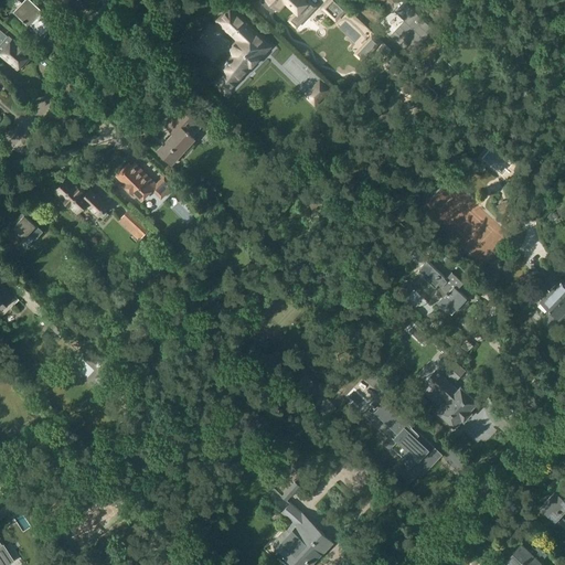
[(24,0),(19,6),(13,12),(20,19),(41,39),(42,39),(42,40),(43,39),(53,28),(53,27),(53,25),(41,16),(43,13),(43,12),(30,0),(24,0)]
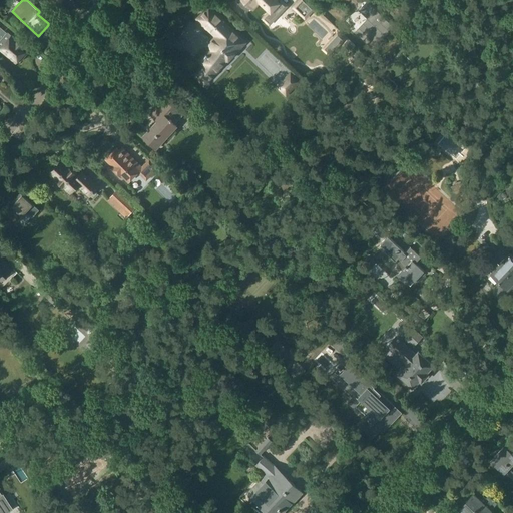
[(238,0),(237,1),(247,11),(250,8),(253,11),(261,4),(271,14),(282,3),(278,0),(238,0)]
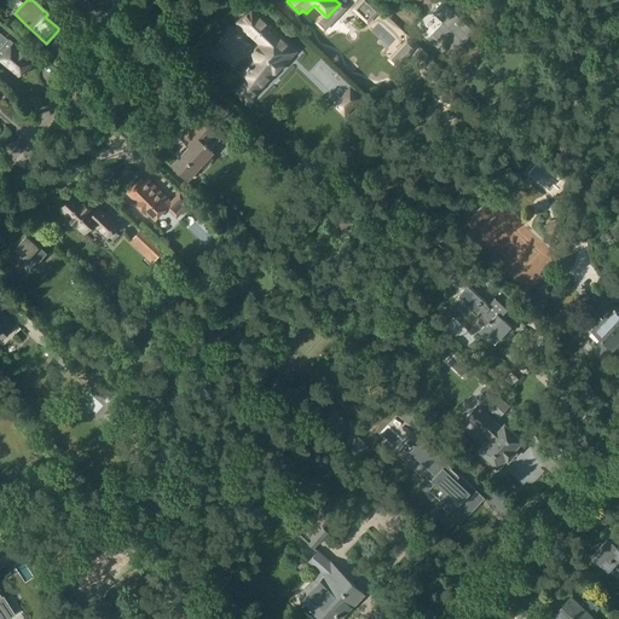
[(369,0),(358,0),(350,9),(368,24),(380,10),(369,0)]
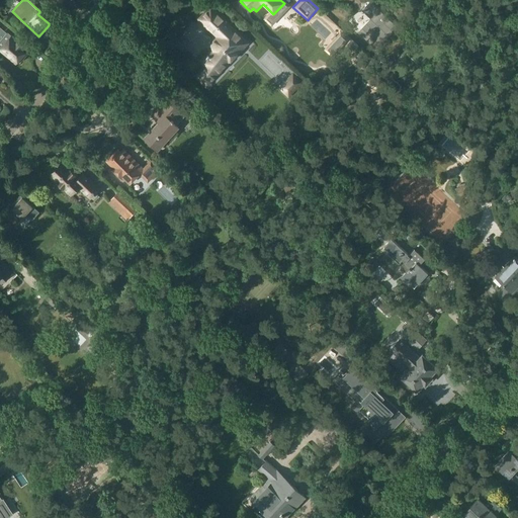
[(370,18),(357,31),(376,50),(380,46),(398,26),(375,5),(371,1),(362,10),(370,18)]
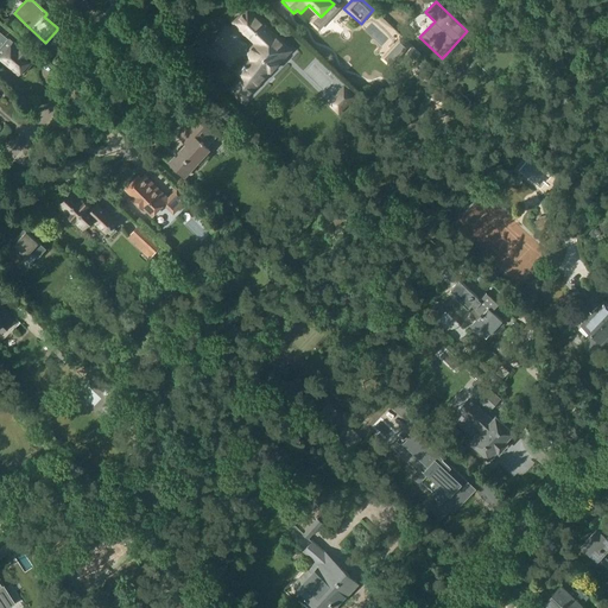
[(252,57),(252,58),(253,58),(239,73),(245,78),(236,87),(246,96),(266,75),(263,71),(286,46),(259,20),(259,19),(248,8),(235,23),(246,33),(249,30),(260,40),(252,50),(251,51),(251,52),(251,54),(251,55),(251,56),(252,57)]
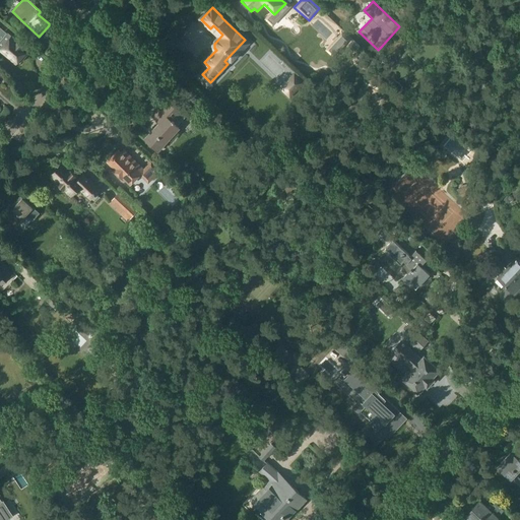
[(0,48),(0,49),(16,62),(17,62),(18,63),(27,52),(25,51),(26,50),(11,37),(0,26),(0,48)]
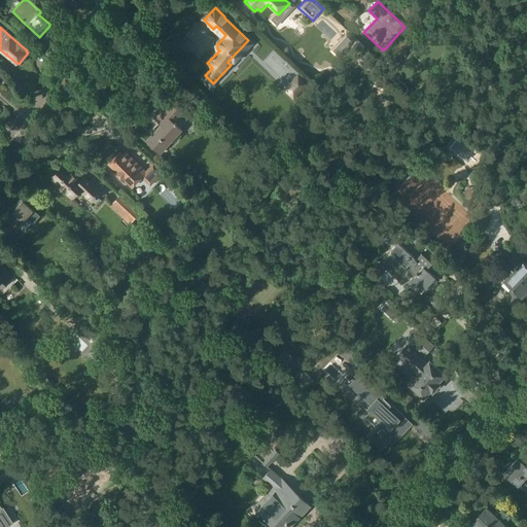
[(292,82),(294,83),(288,91),(294,97),(307,83),(299,75),(292,82)]
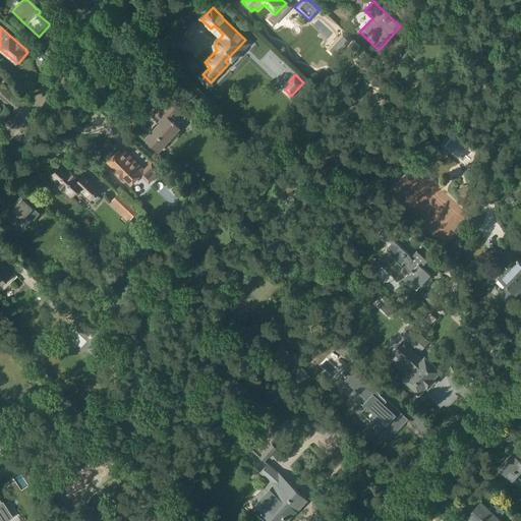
[(203,105),(180,84),(176,90),(198,110),(203,105)]
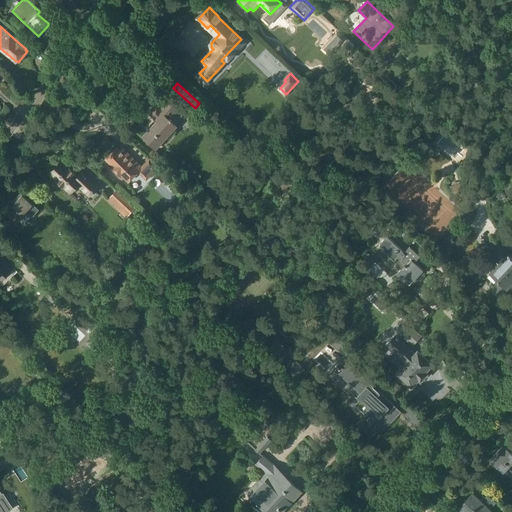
[(149,113),(157,120),(143,136),(156,148),(177,126),(175,124),(183,115),(179,111),(163,97),(149,113)]
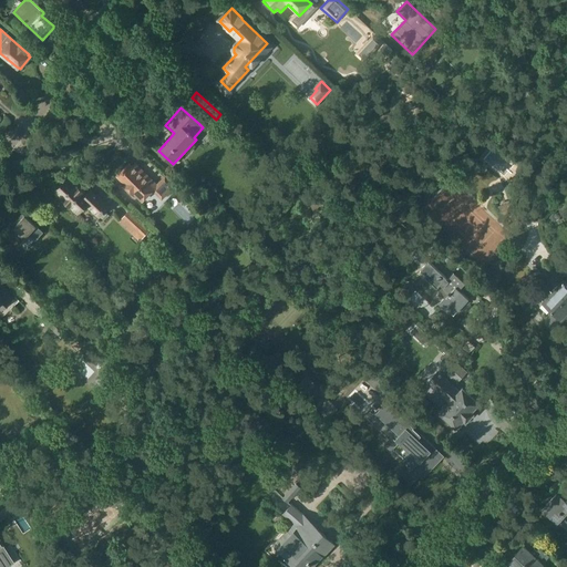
[(123,183),(135,195),(136,194),(144,199),(154,188),(164,197),(175,185),(166,176),(158,184),(142,169),(138,169),(137,172),(130,164),(117,176),(124,182),(123,183)]
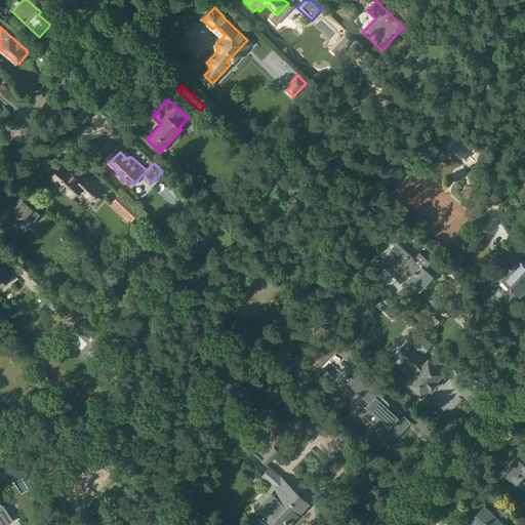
[(67,193),(72,198),(79,190),(91,202),(103,190),(85,174),(83,176),(79,172),(78,174),(74,170),(72,172),(64,164),(51,177),(57,183),(55,186),(56,190),(61,194),(65,194),(67,193)]
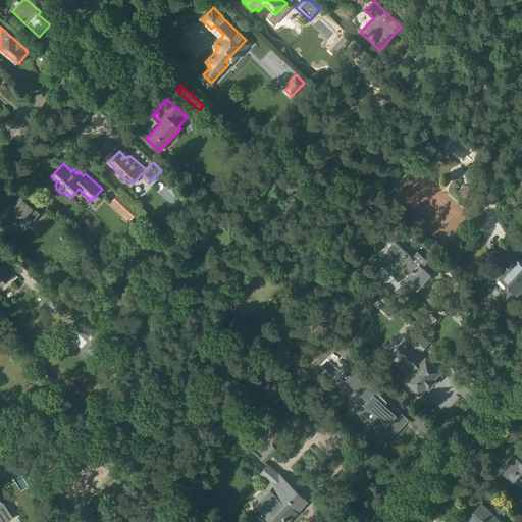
[(461,187),(463,198),(476,195),(478,203),(490,201),(487,187),(473,190),(472,186),(469,187),(469,185),(461,187)]
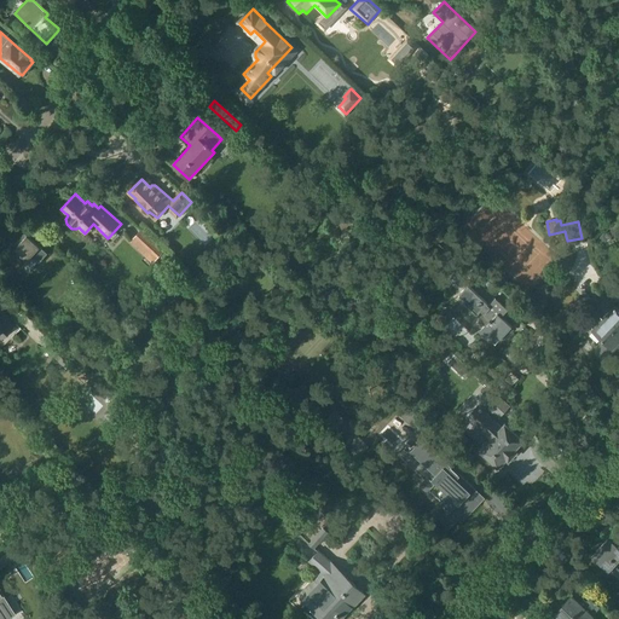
[(129,242),(139,252),(144,247),(157,259),(165,252),(142,230),(129,242)]
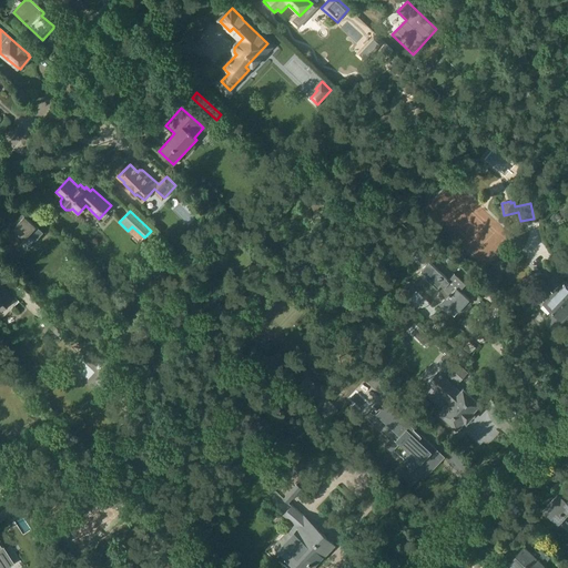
[(26,215),(13,227),(6,235),(18,246),(29,234),(36,241),(43,232),(26,215)]
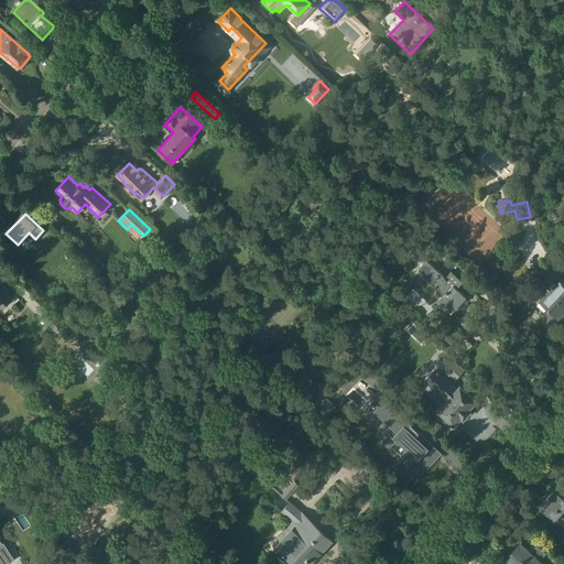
[(445,252),(435,243),(430,249),(438,259),(445,252)]
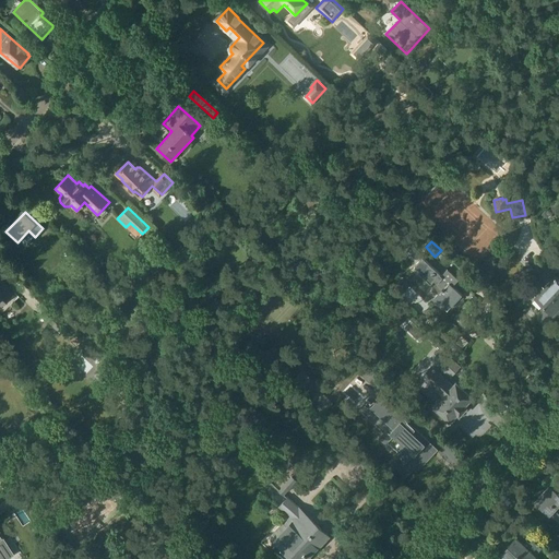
[(253,261),(247,260),(244,272),(256,275),(258,264),(253,264),(253,261)]
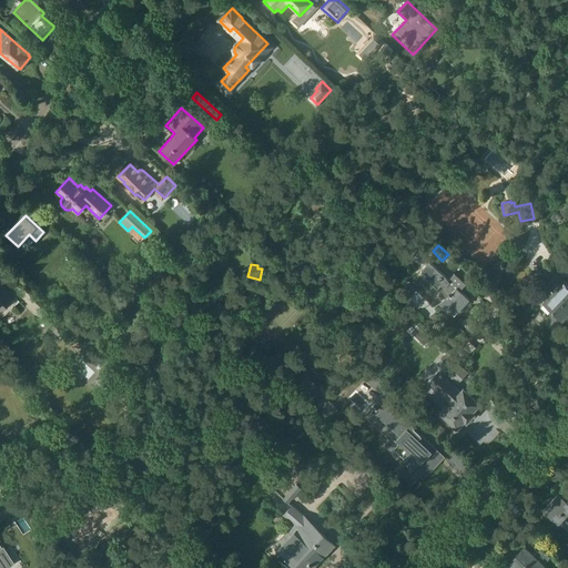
[(460,308),(470,300),(460,290),(466,284),(455,273),(448,280),(433,264),(424,273),(438,287),(442,284),(443,285),(443,286),(449,293),(440,303),(452,313),(458,306),(460,308)]
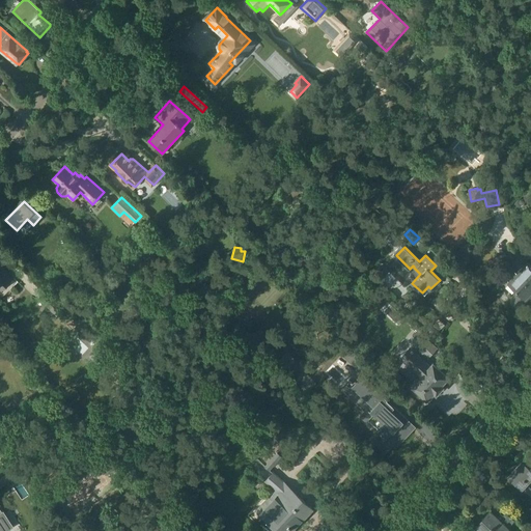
[(516,290),(519,291),(510,301),(519,308),(530,295),(530,266),(514,251),(509,257),(522,269),(518,274),(511,268),(504,277),(518,289),(516,290)]
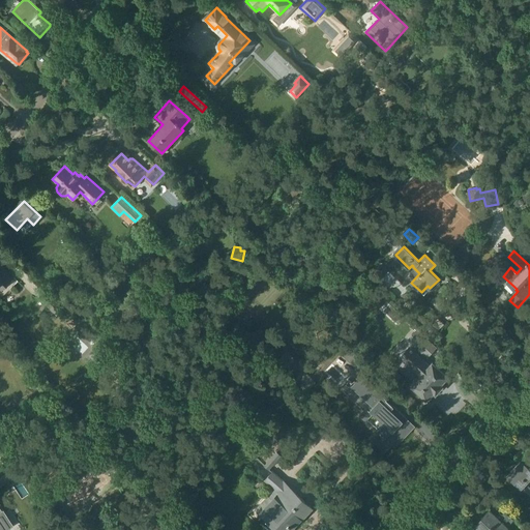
[(0,297),(0,298),(17,281),(13,277),(0,264),(0,297)]
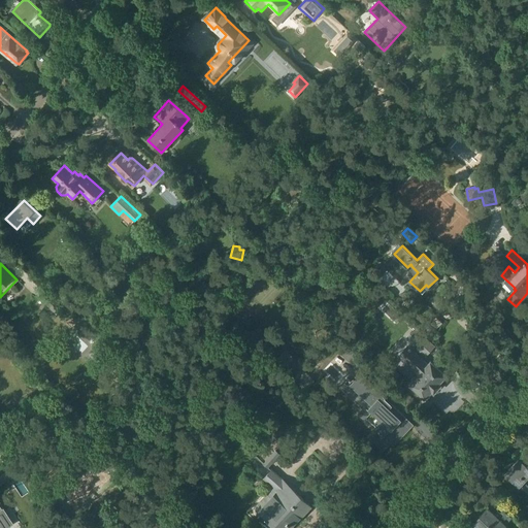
[(417,348),(426,338),(416,329),(407,338),(417,348)]
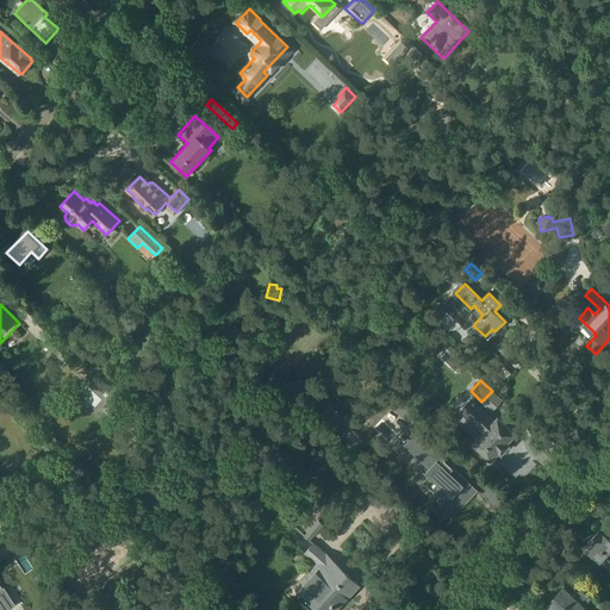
[(318,416),(352,453),(365,440),(331,404),(318,416)]
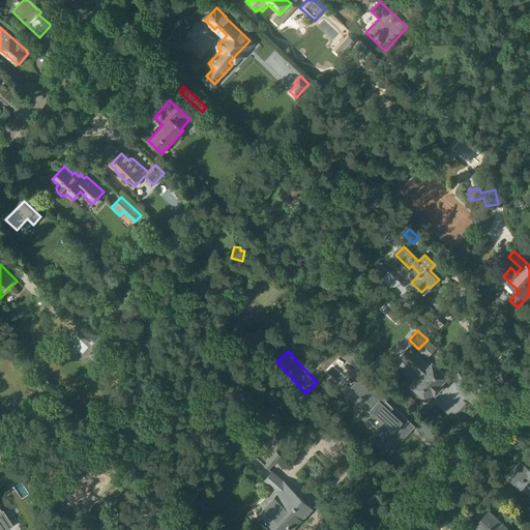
[(415,353),(406,362),(420,376),(411,385),(427,400),(434,392),(435,393),(442,386),(441,385),(447,377),(432,362),(430,365),(415,353)]
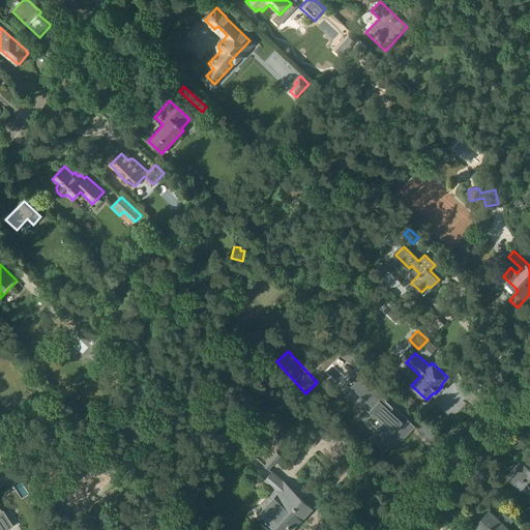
[(373,414),(384,423),(371,438),(384,450),(399,435),(402,438),(410,430),(402,420),(405,417),(386,400),(387,400),(361,375),(355,381),(354,380),(344,391),(363,410),(359,415),(365,421),(373,414)]
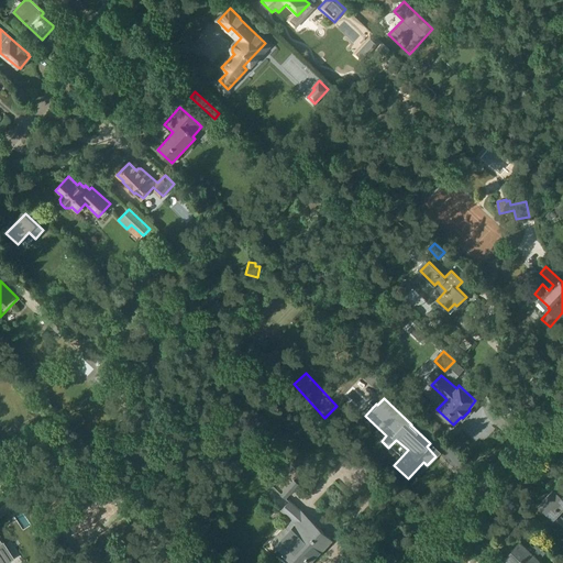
[(286,499),(298,486),(293,482),(280,494),(286,499)]
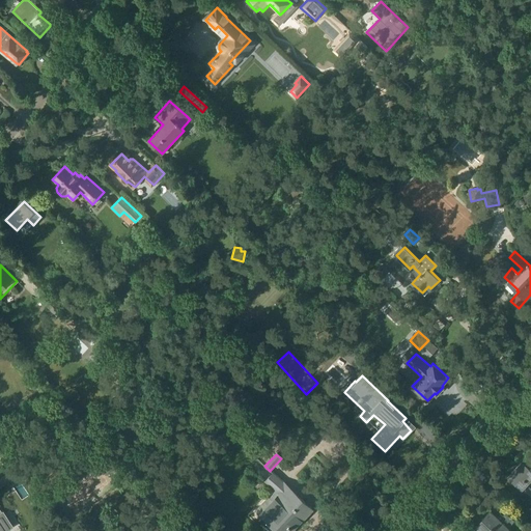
[(530,469),(523,462),(508,477),(522,491),(530,480),(530,469)]
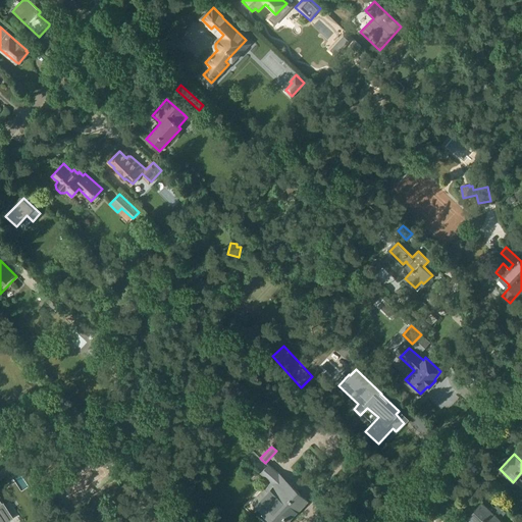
[(260,473),(269,482),(252,502),(273,521),(286,521),(307,501),(268,464),(260,473)]
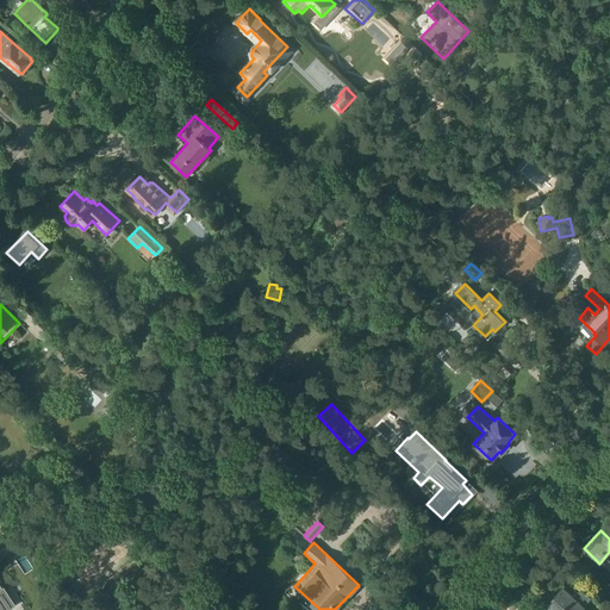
[(0,609),(8,609),(14,607),(0,583),(0,609)]
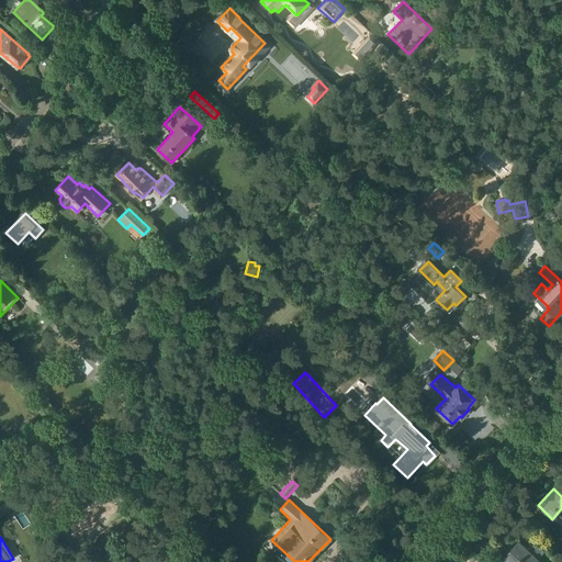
[(526,548),(519,541),(504,557),(509,561),(541,561),(536,557),(541,552),(536,548),(531,552),(530,551),(534,548),(529,544),(526,548)]
